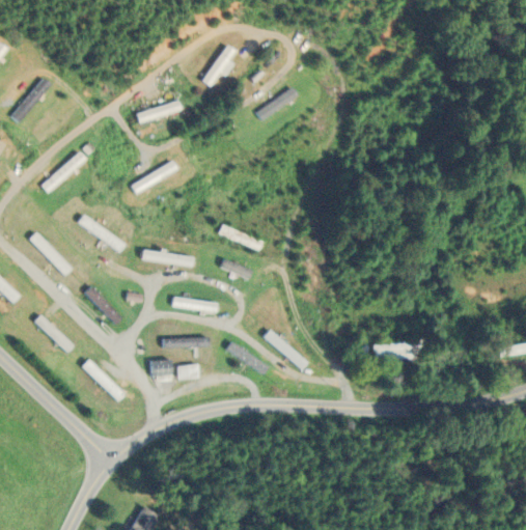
[(0,59),(9,49),(1,42),(0,43),(0,59)]
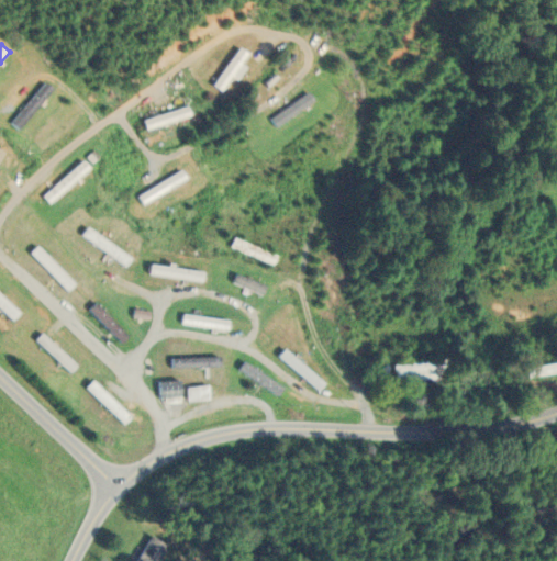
[(249,54),(240,47),(212,86),(222,92),(249,54)]
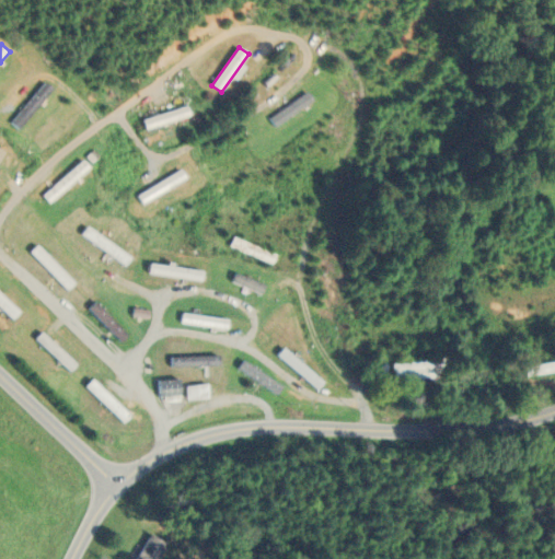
[(297,59),(290,53),(257,85),(264,92),(297,59)]
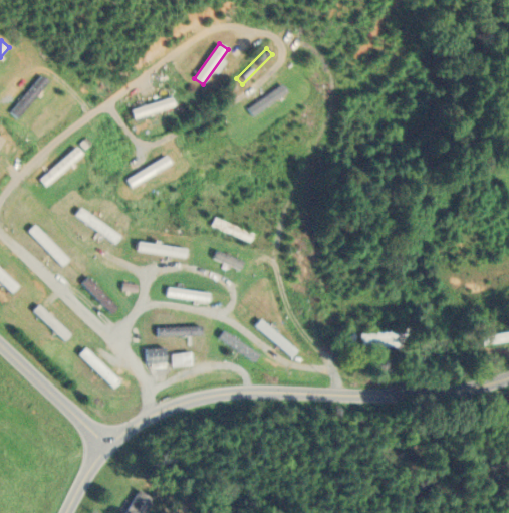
[(16,116),(50,83),(43,76),(9,109),(16,116)]
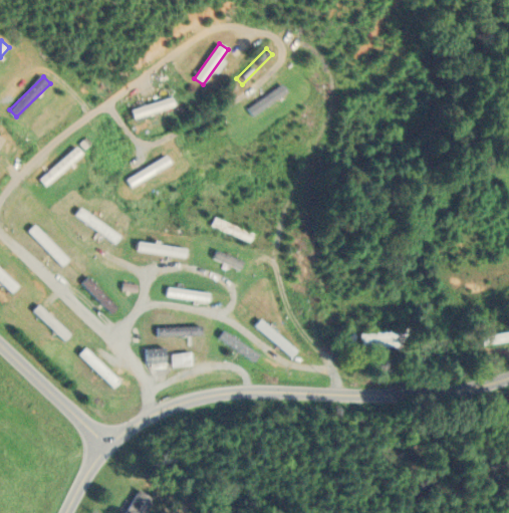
[(248,108),(253,114),(287,91),(282,84),(248,108)]
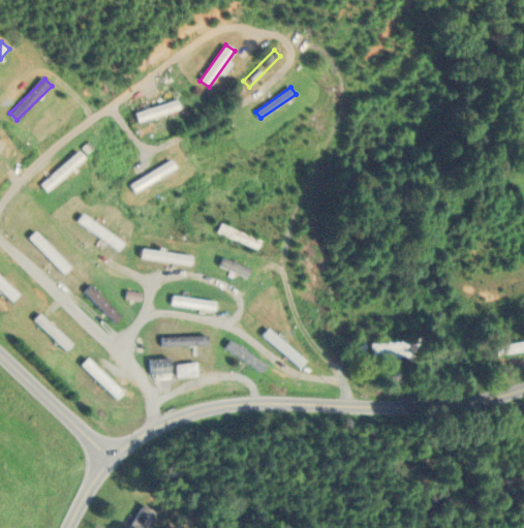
[(179,110),(176,100),(134,112),(136,122),(179,110)]
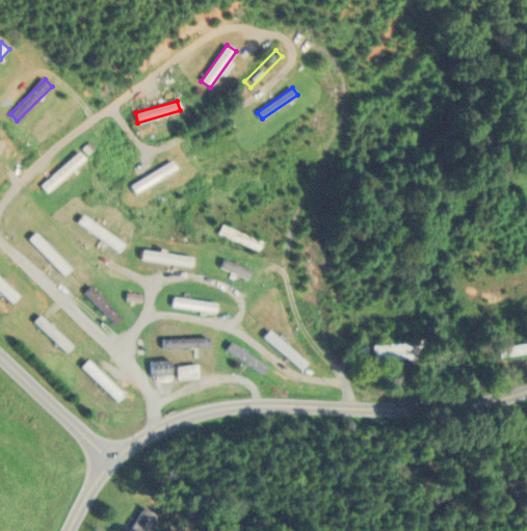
[(44,185),(51,192),(85,158),(79,151),(44,185)]
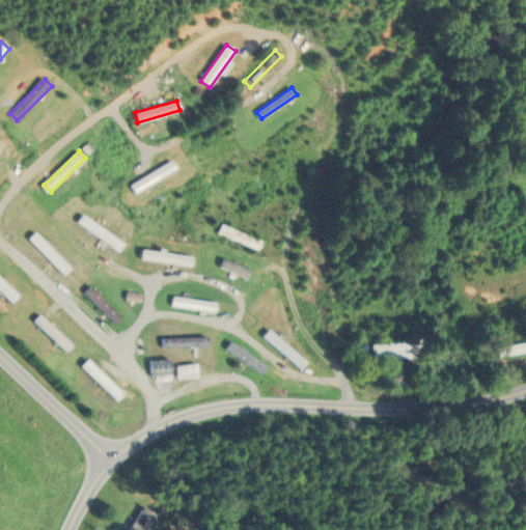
[(136,191),(178,171),(173,162),(132,183),(136,191)]
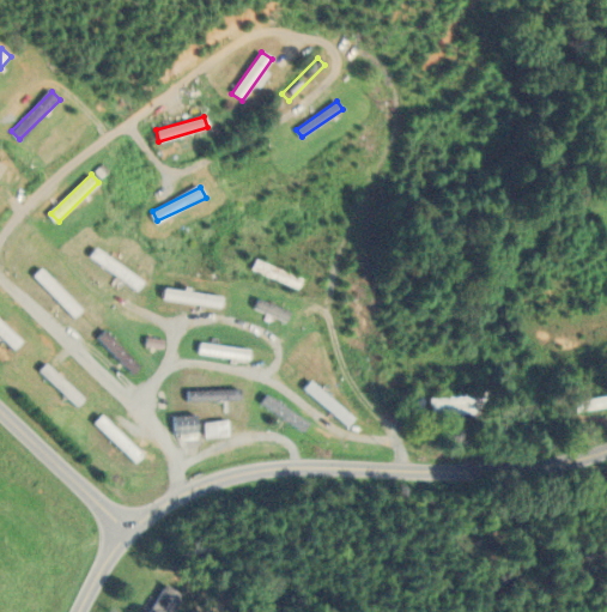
[(139,290),(145,282),(98,248),(92,258),(139,290)]
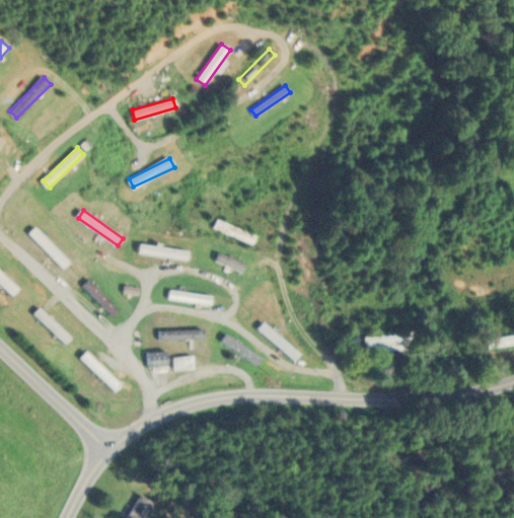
[(253,234),(221,220),(217,227),(250,241),(253,234)]
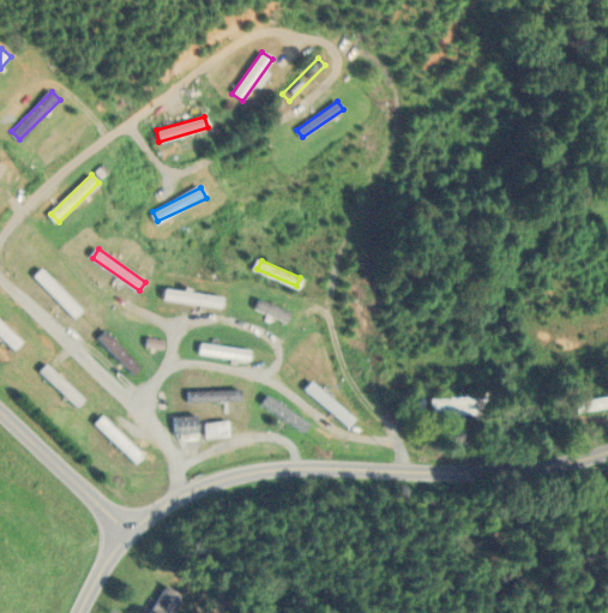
[(84,308),(43,269),(35,276),(76,317),(84,308)]
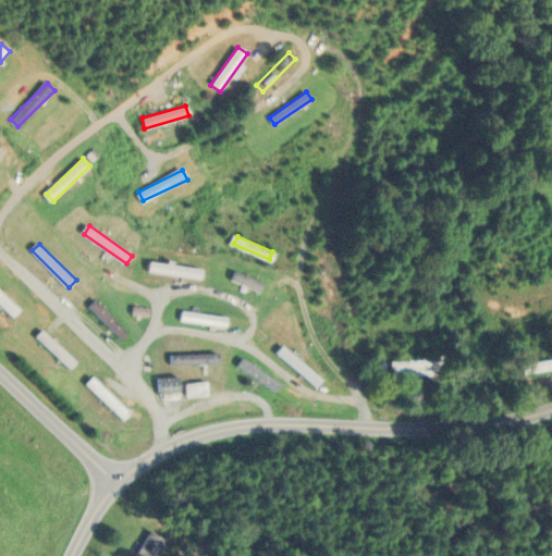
[(221,280),(265,292),(267,283),(223,271),(221,280)]
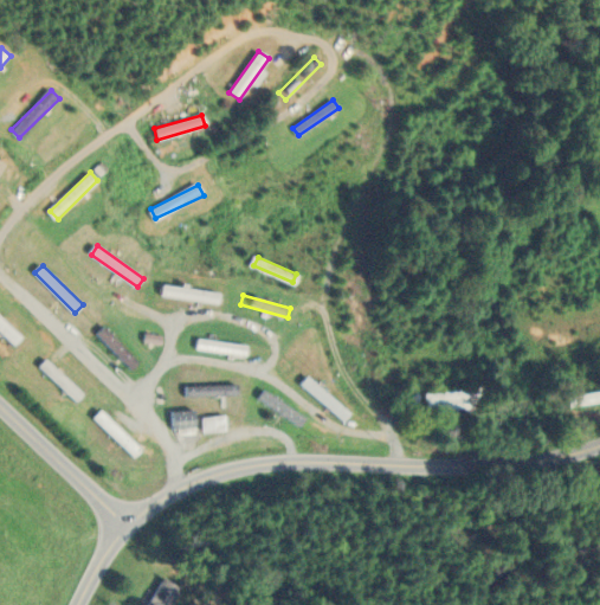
[(0,330),(15,347),(24,339),(0,314),(0,330)]
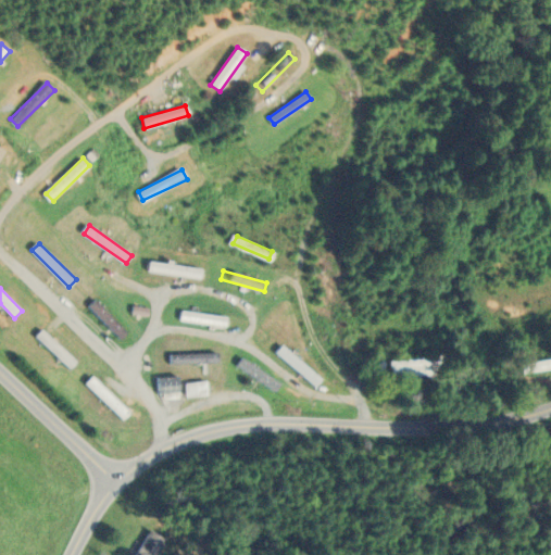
[(129,330),(97,299),(89,306),(121,339),(129,330)]
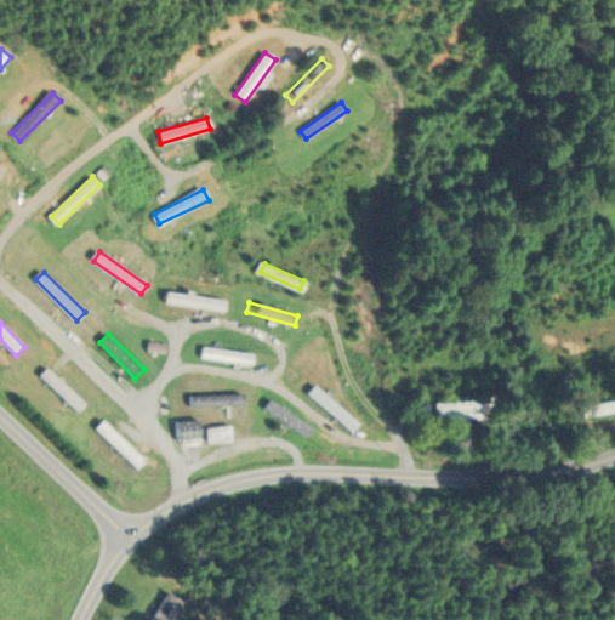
[(251,364),(252,354),(203,347),(201,357),(251,364)]
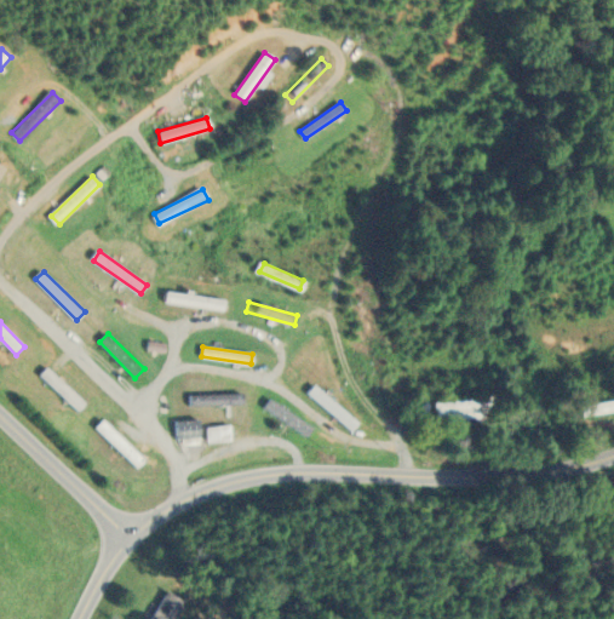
[(34,371),(79,411),(86,402),(42,362),(34,371)]
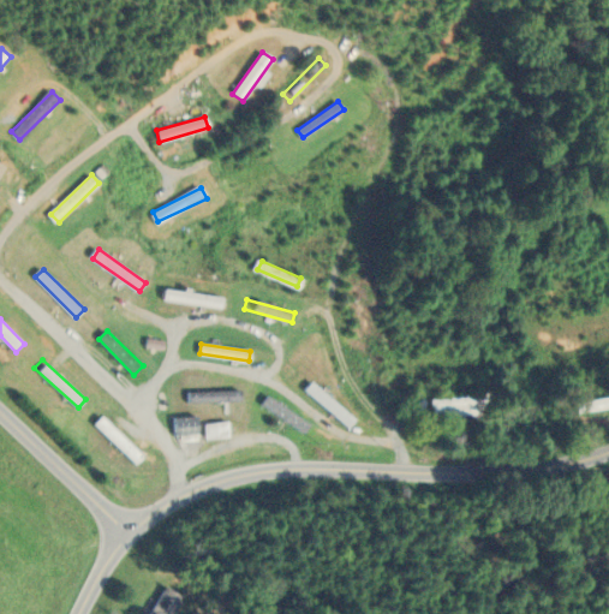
[(356,418),(311,382),(304,391),(350,427),(356,418)]
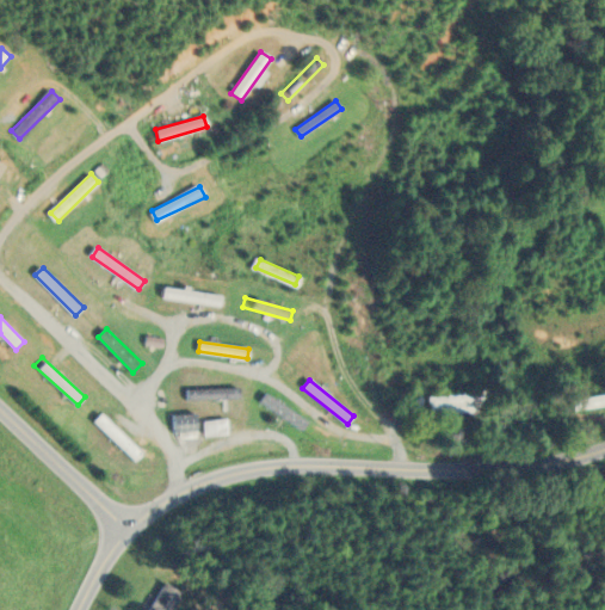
[(189,388),(189,399),(240,399),(240,388),(189,388)]
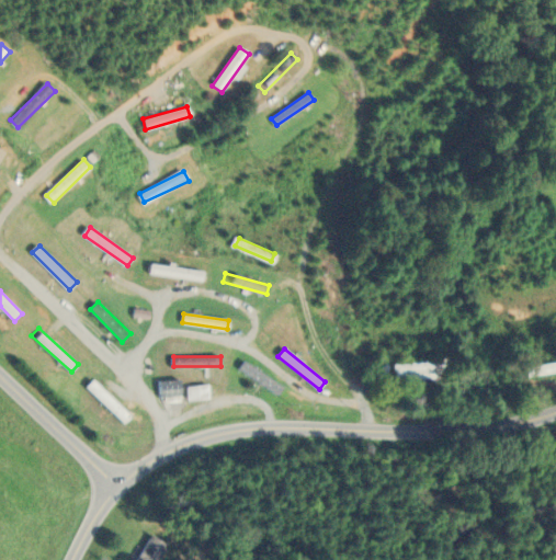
[(449,360),(395,361),(396,383),(449,381),(449,360)]
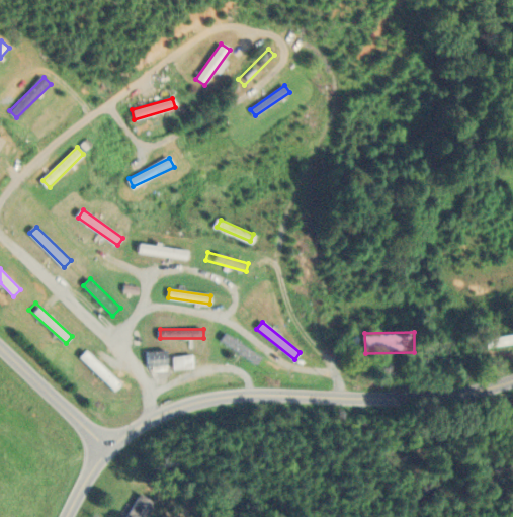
[(222,340),(256,365),(261,357),(227,333),(222,340)]
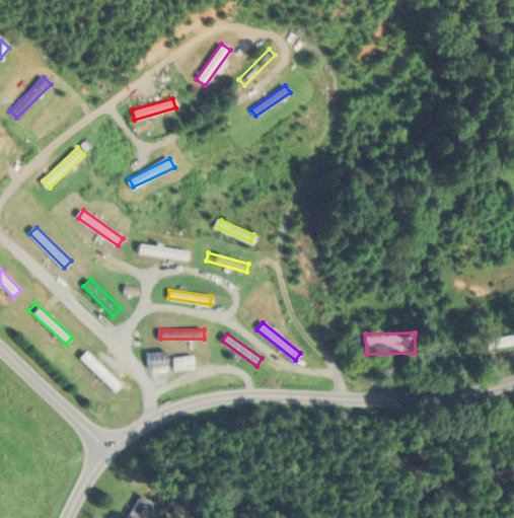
[(513,335),(485,340),(487,350),(513,345),(513,335)]
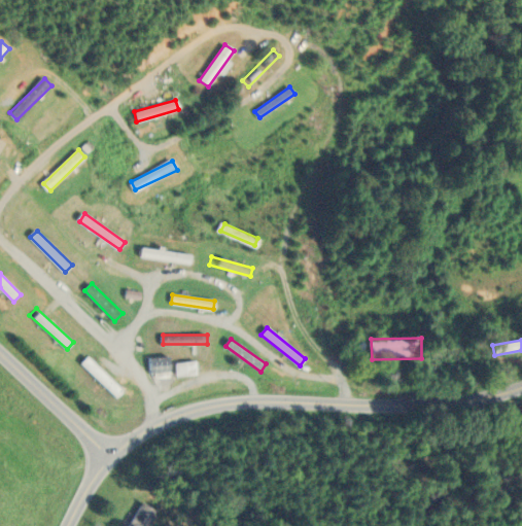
[(117,398),(124,391),(89,356),(81,363),(117,398)]
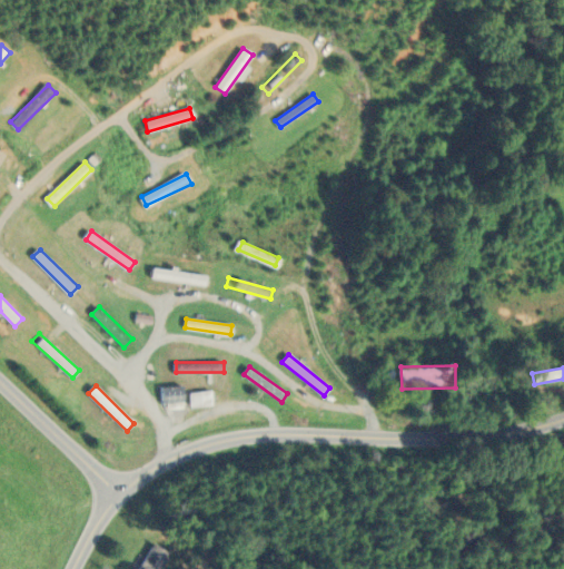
[(161,386),(161,402),(184,402),(184,386),(161,386)]
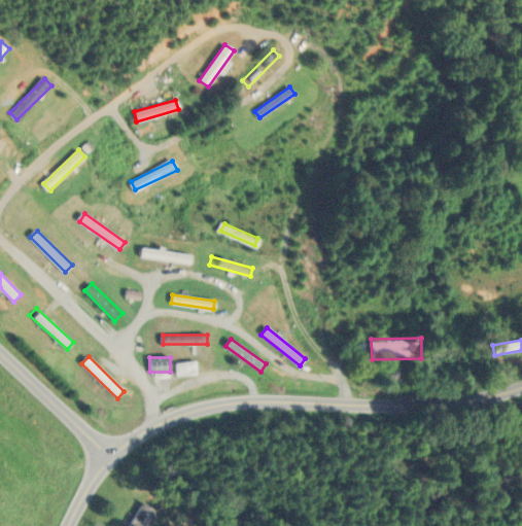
[(197,376),(197,361),(176,361),(176,376),(197,376)]
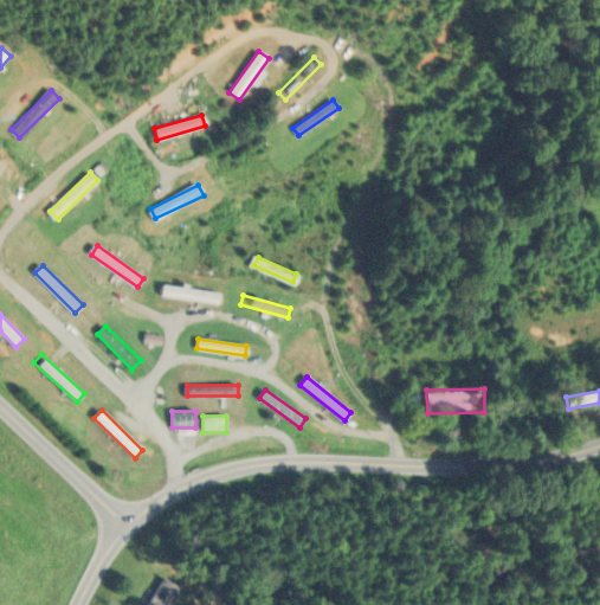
[(172,604),(181,586),(161,577),(146,604),(172,604)]
